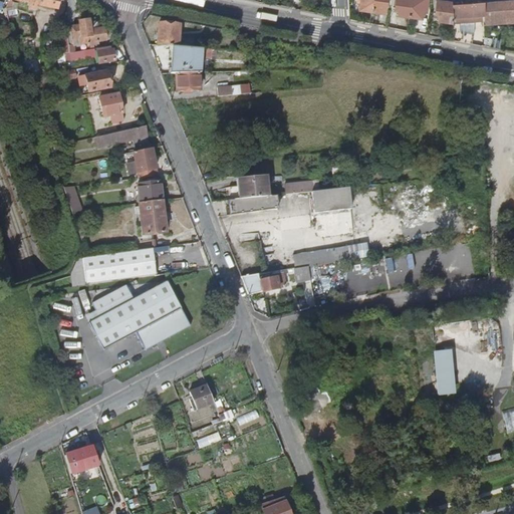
[(7,0),(5,9),(9,10),(11,0),(28,4),(28,9),(35,10),(36,5),(56,9),(57,0),(7,0)]
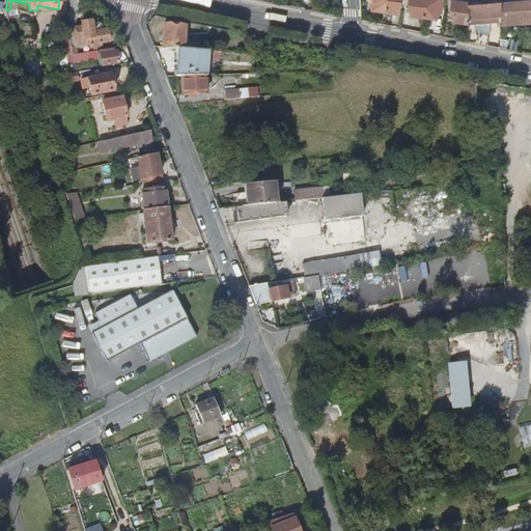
[(75,0),(71,0),(72,16),(79,15),(77,0),(75,0)]
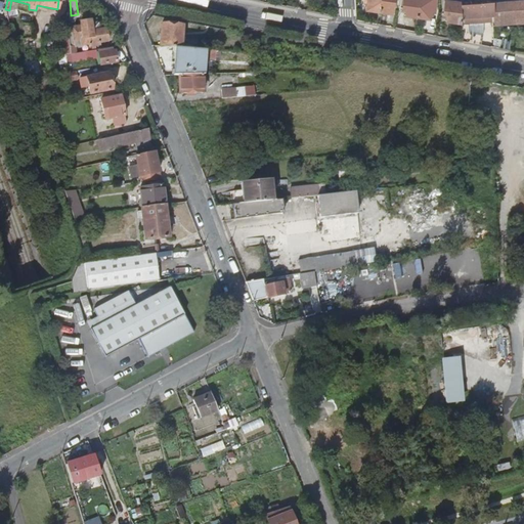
[(379,11),(380,0),(366,0),(365,9),(379,11)]
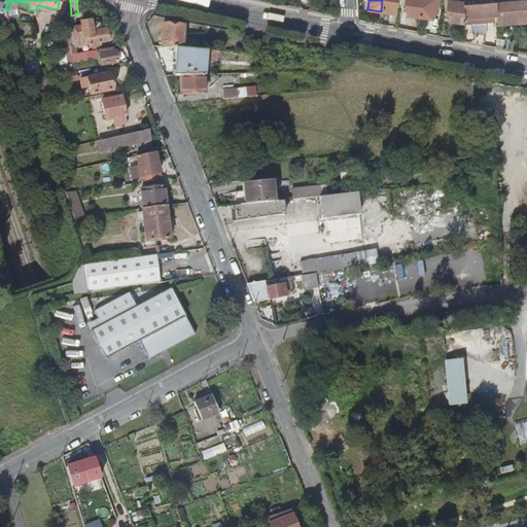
[(382,0),(381,11),(393,12),(394,0),(382,0)]
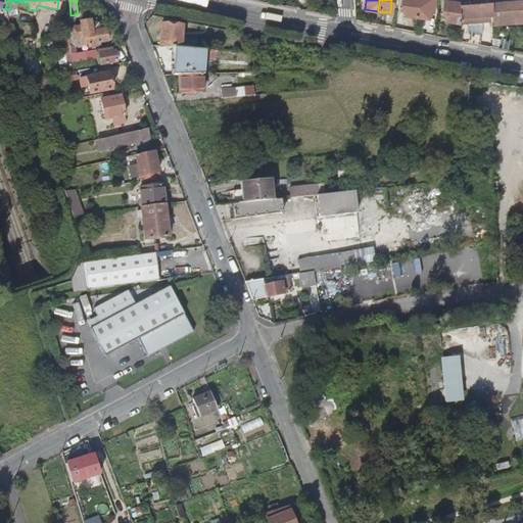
[(415,17),(417,0),(400,0),(399,8),(403,8),(402,15),(415,17)]
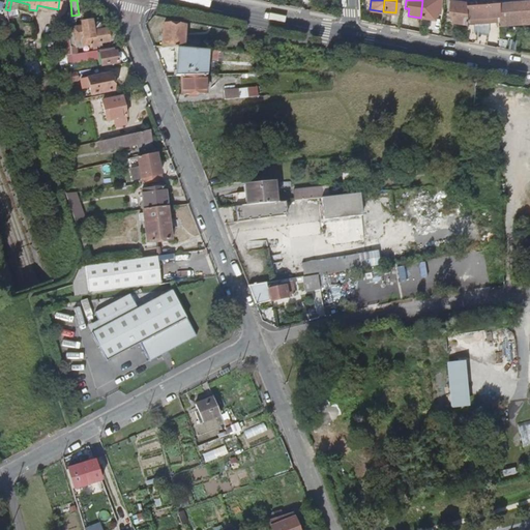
[(422,0),(420,18),(433,20),(434,12),(438,13),(439,0),(422,0)]
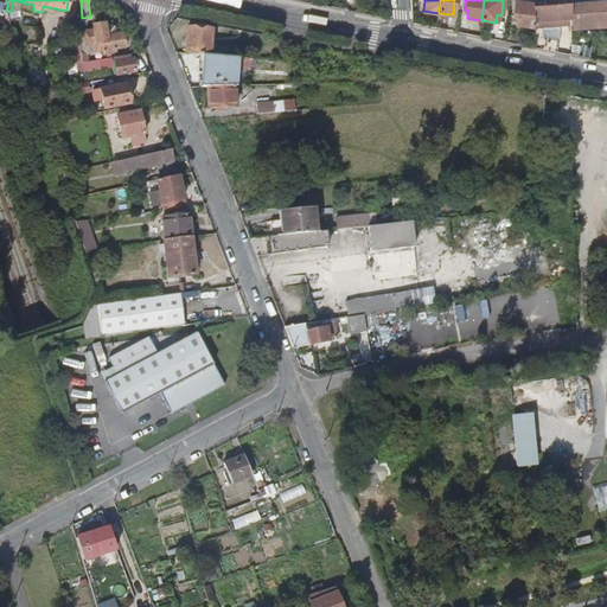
[(532,18),(532,5),(531,2),(513,0),(511,16),(517,17),(516,24),(532,27),(532,25),(532,18)]
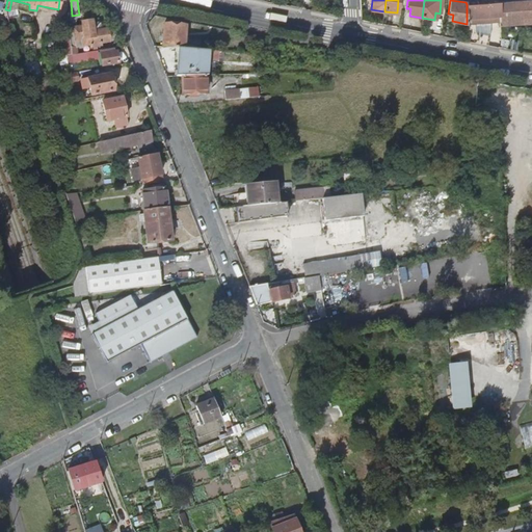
[(531,0),(499,3),(467,4),(467,16),(499,15),(499,22),(531,20),(531,0)]
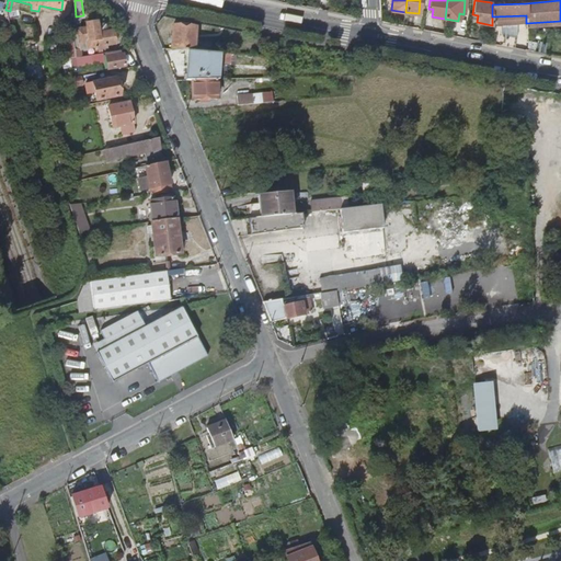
[(0,22),(11,29),(6,13),(0,9),(0,22)]
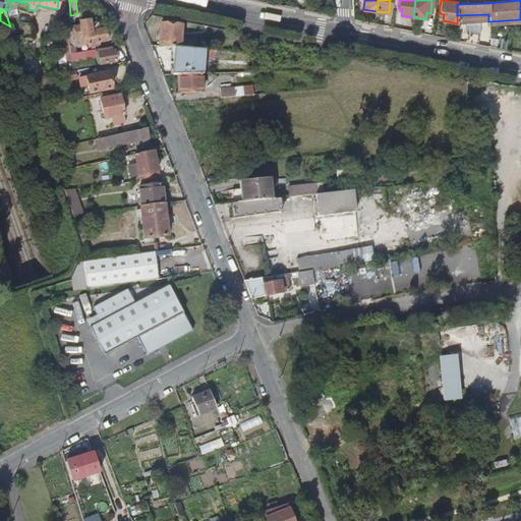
[(63,40),(71,40),(70,19),(63,19),(63,40)]
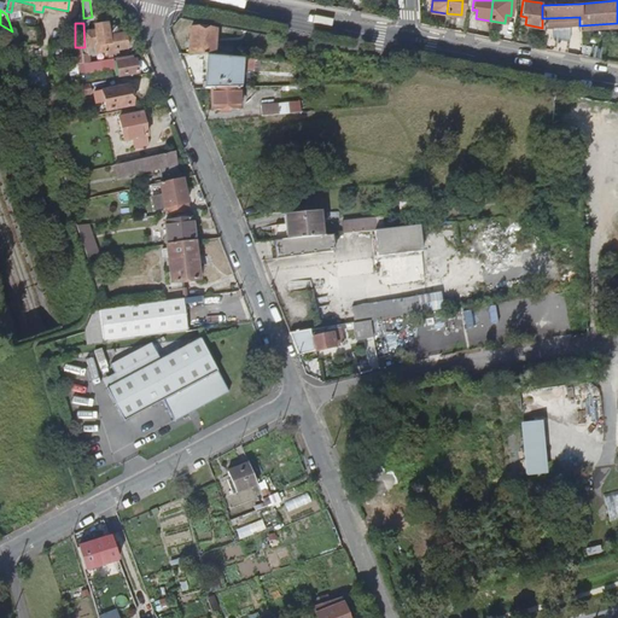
[(95,35),(86,38),(88,50),(98,48),(99,57),(106,56),(108,59),(120,57),(118,53),(128,52),(126,38),(111,40),(109,25),(95,29),(95,35)]
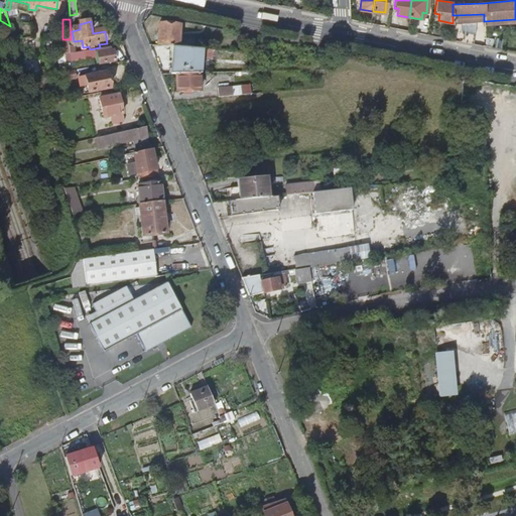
[(453,21),(453,23),(454,40),(463,42),(461,24),(458,24),(457,21),(453,21)]
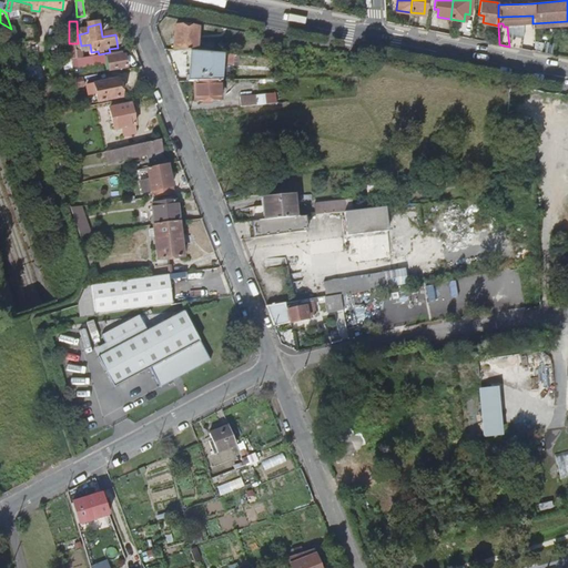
[(174,50),(190,51),(214,52),(214,46),(196,41),(198,30),(175,28),(174,50)]
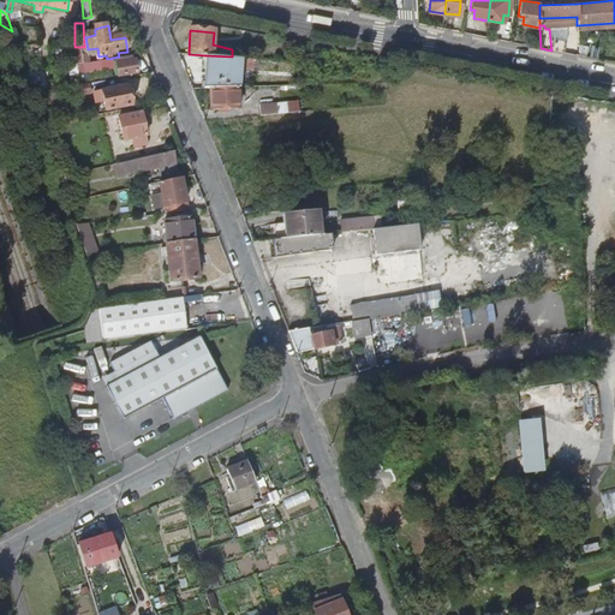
[(551,51),(563,53),(566,42),(554,40),(551,51)]
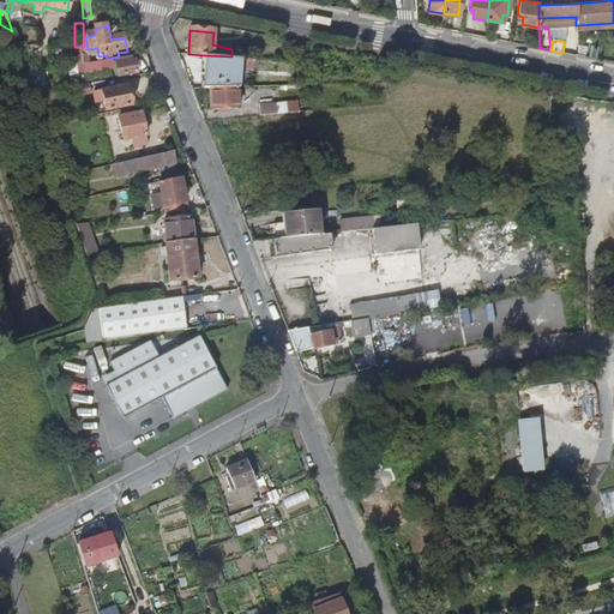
[(211,89),(239,88),(240,88),(241,58),(232,56),(205,55),(204,90),(211,89)]
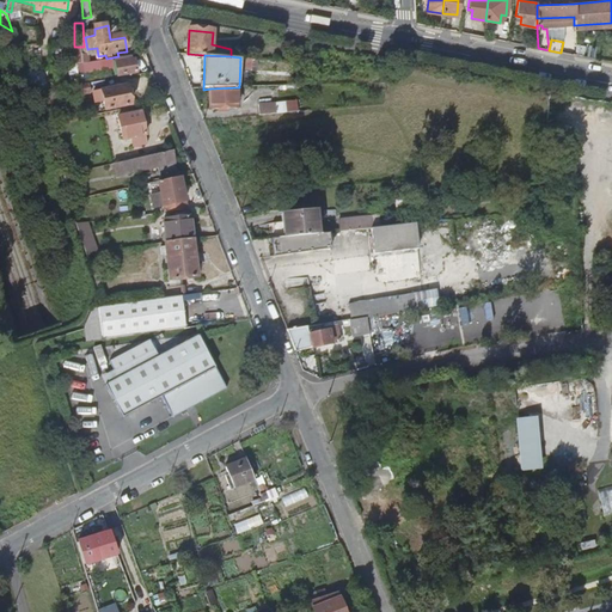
[(135,62),(117,67),(120,79),(138,75),(135,62)]
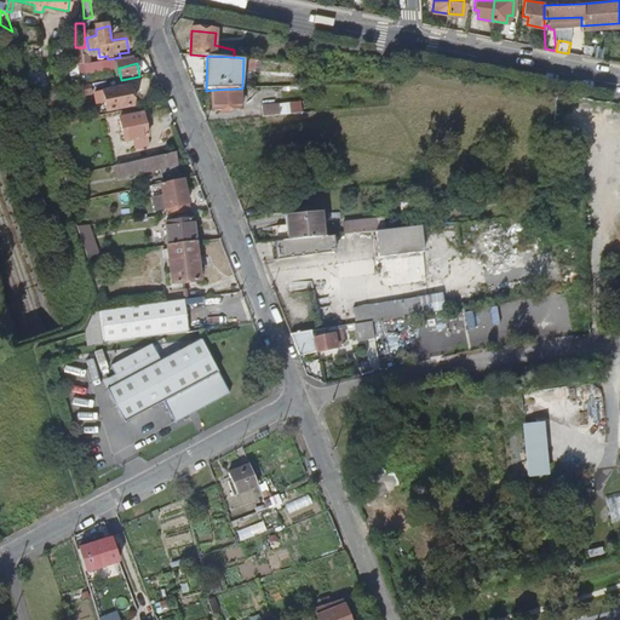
[(92,86),(76,90),(78,99),(93,97),(92,86)]
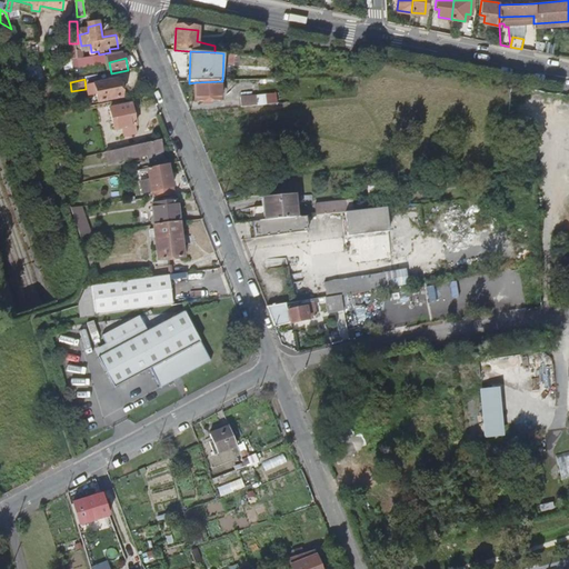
[(221,81),(196,82),(196,101),(221,100),(221,81)]
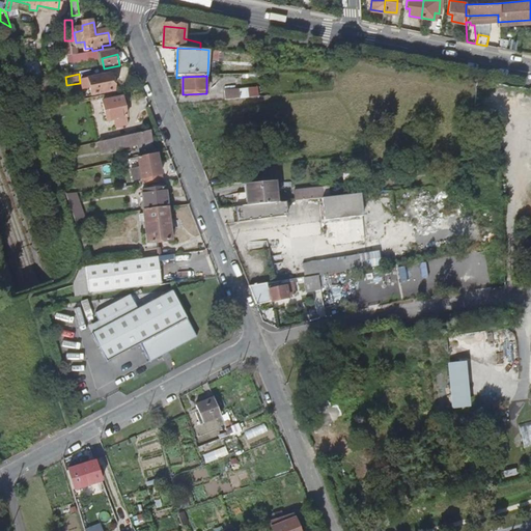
[(115,93),(113,82),(109,83),(108,78),(89,81),(93,98),(115,93)]
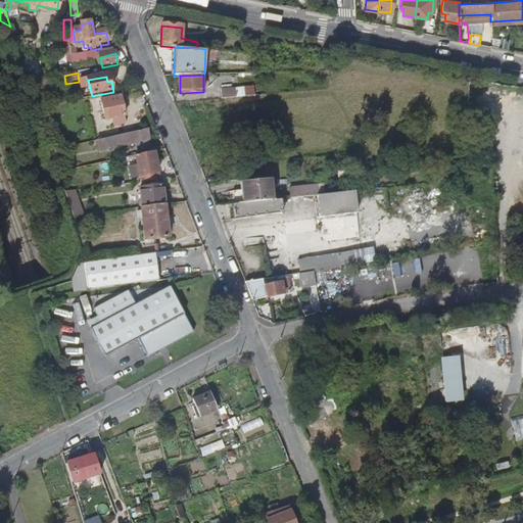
[(221,90),(222,99),(236,98),(235,89),(221,90)]
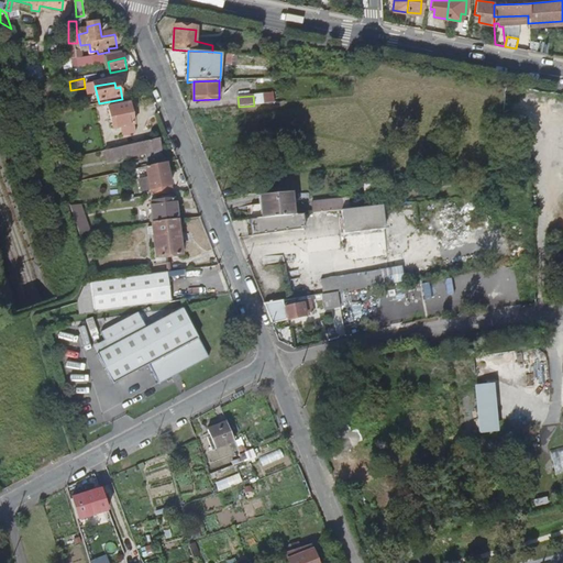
[(132,111),(112,114),(118,135),(123,134),(124,142),(138,140),(132,111)]
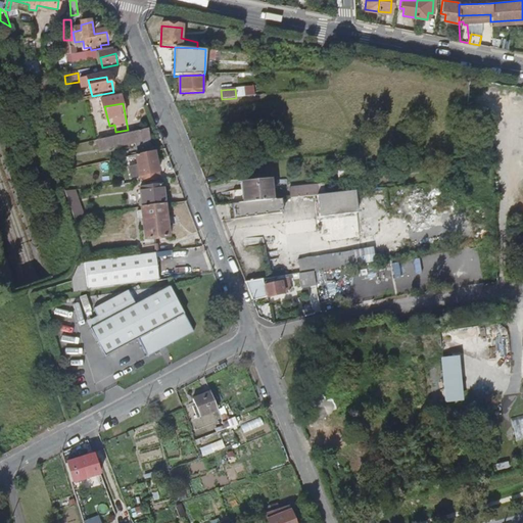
[(150,140),(148,130),(117,137),(121,146),(150,140)]
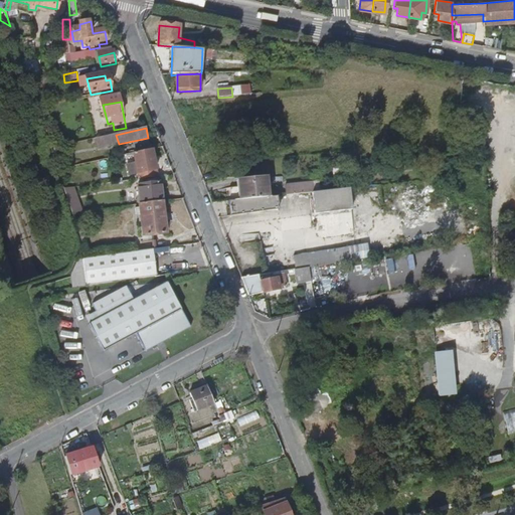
[(110,144),(109,136),(101,138),(103,145),(110,144)]
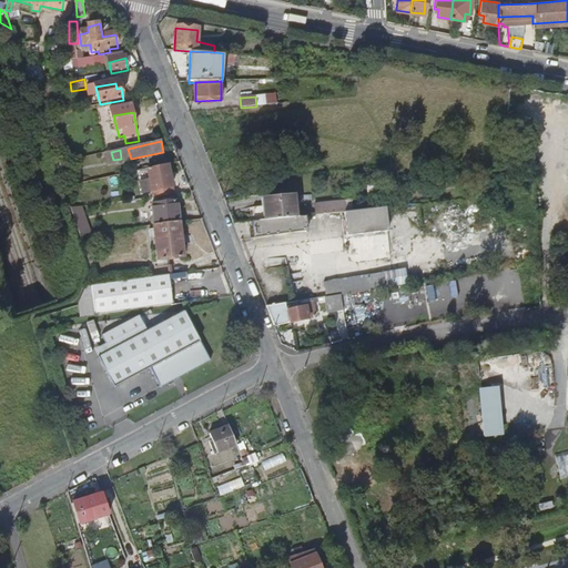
[(151,183),(153,193),(154,199),(174,196),(169,165),(149,170),(151,183)]
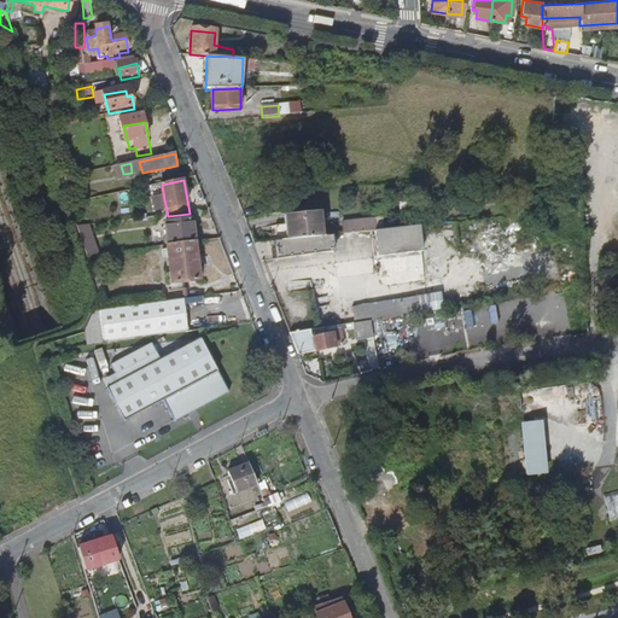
[(277,225),(278,242),(320,237),(318,210),(287,214),(289,223),(277,225)]
